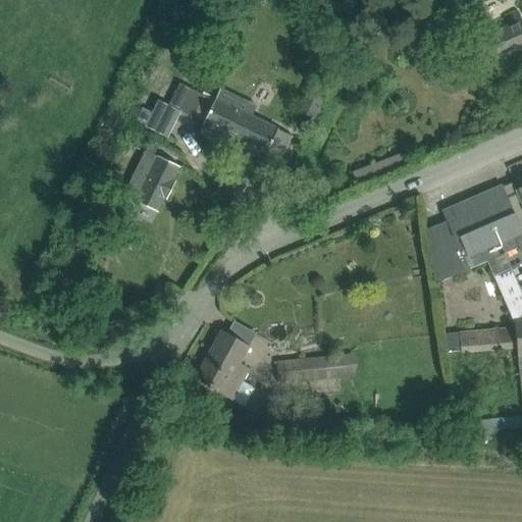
[(511,25),(467,45),(470,51),(458,56),(465,73),(521,47),(521,23),(518,14),(508,19),(511,25)]
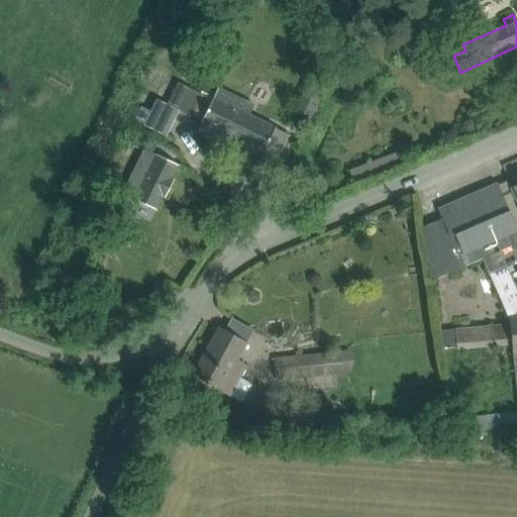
[(213,97),(200,123),(277,161),(290,135),(213,97)]
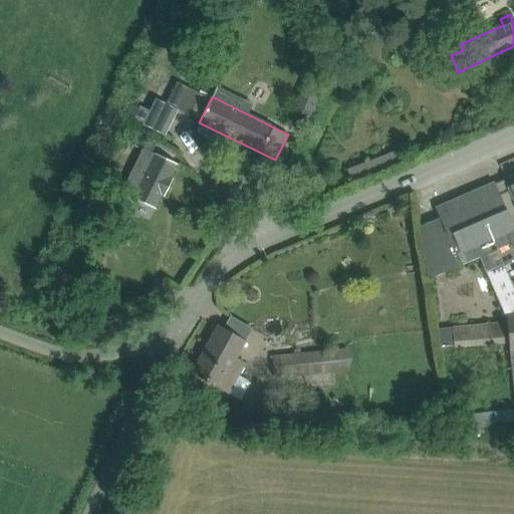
[(154,208),(161,195),(164,196),(172,180),(169,178),(175,165),(176,165),(176,164),(155,154),(134,198),(155,209),(155,208),(154,208)]
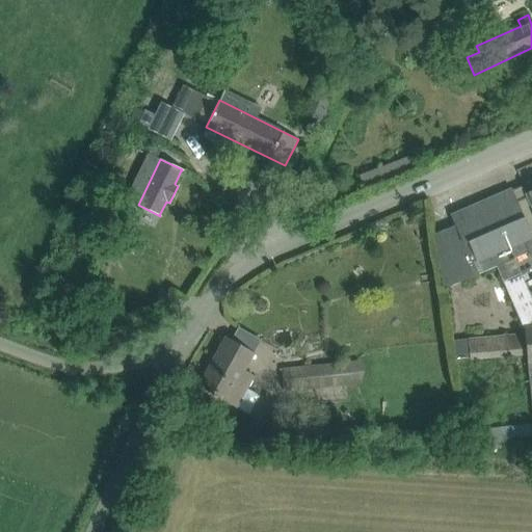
[(456,224),(433,234),(443,286),(477,271),(495,263),(524,331),(524,326),(531,324),(531,299),(515,261),(516,261),(514,256),(529,249),(525,238),(531,235),(531,189),(527,192),(524,184),(452,215),(456,224)]
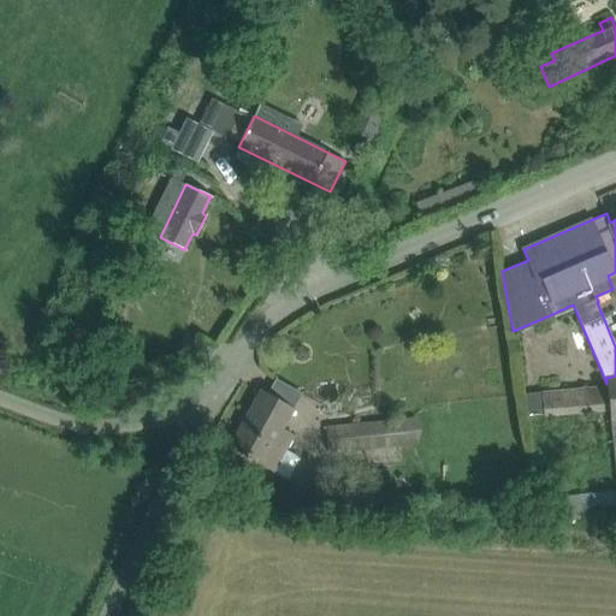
[(578,341),(535,347),(540,377),(582,371),(578,341)]
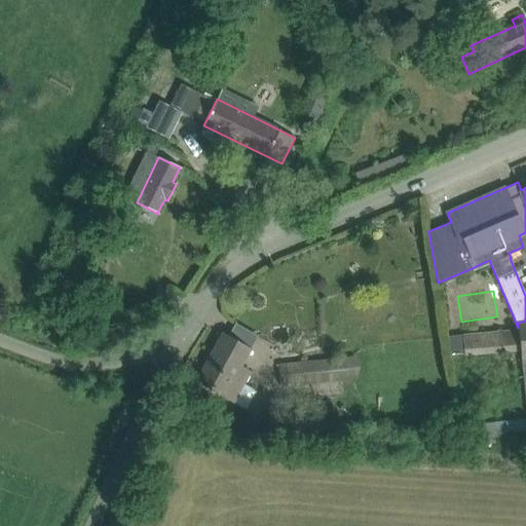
[(525,321),(518,323),(518,328),(518,329),(462,335),(451,337),(453,354),(464,353),(464,357),(520,350),(525,410),(525,321)]
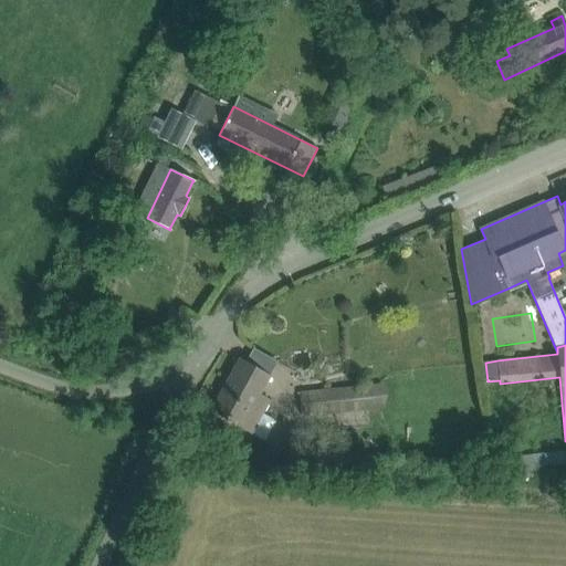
[(260,394),(270,376),(240,359),(212,410),(250,431),(269,399),(260,394)]
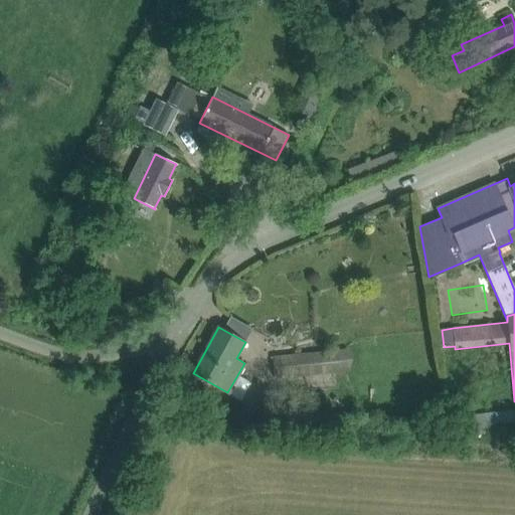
[(274,378),(351,370),(349,350),(272,358),(274,378)]
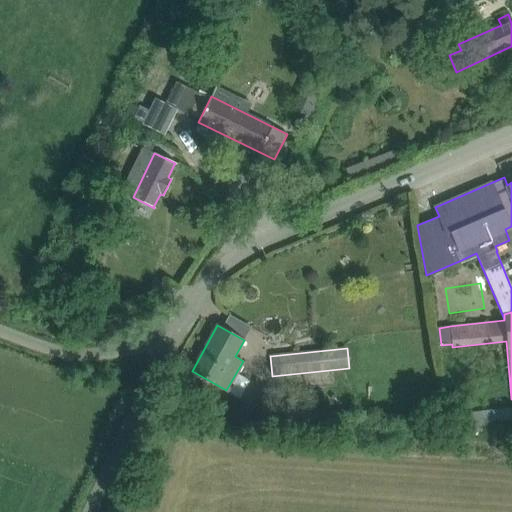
[(511,413),(473,412),(472,433),(494,434),(494,424),(511,424),(511,413)]
